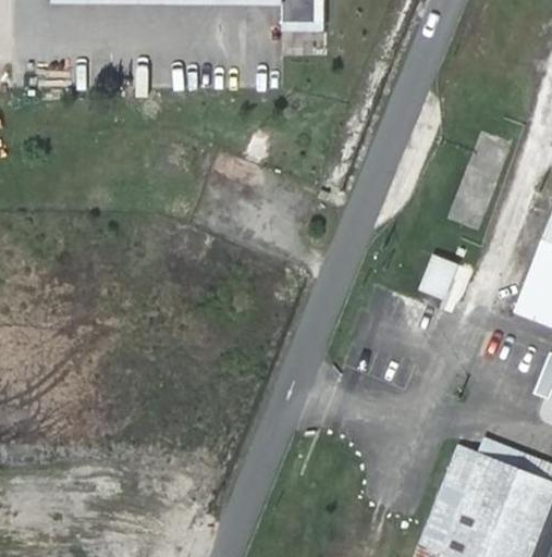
[(551,213),(512,311),(551,327),(551,213)]
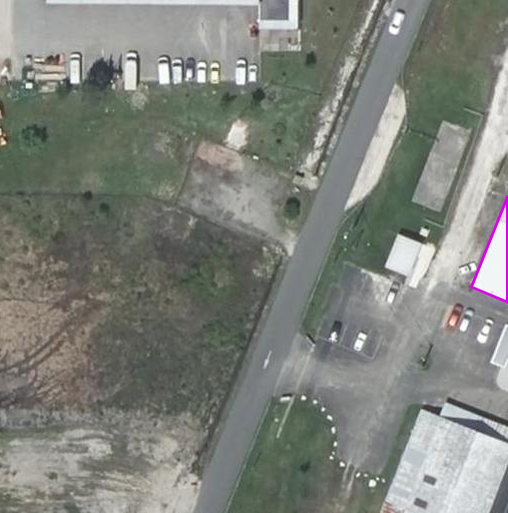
[(387,266),(406,274),(417,245),(399,237),(387,266)]
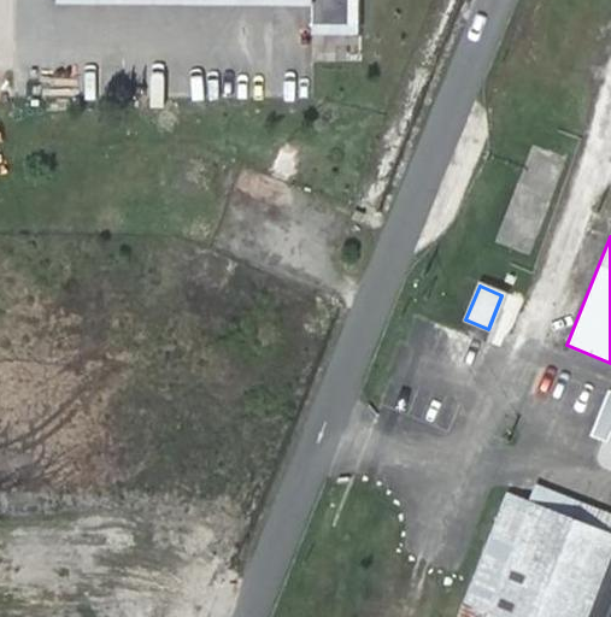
[(610,386),(605,383),(587,429),(586,430),(604,436),(609,424),(610,424),(610,386)]
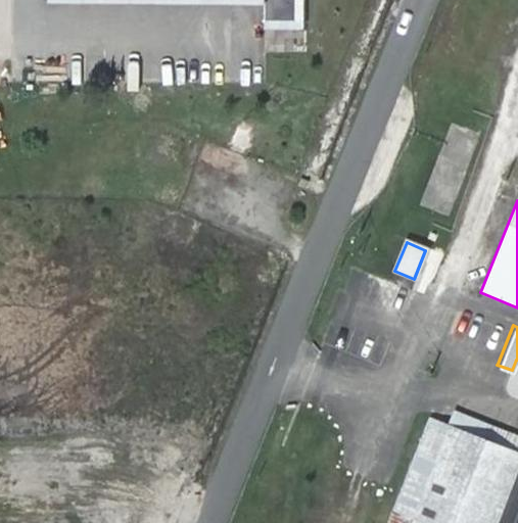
[(387,522),(496,522),(517,468),(517,435),(454,410),(448,426),(429,419),(387,522)]
